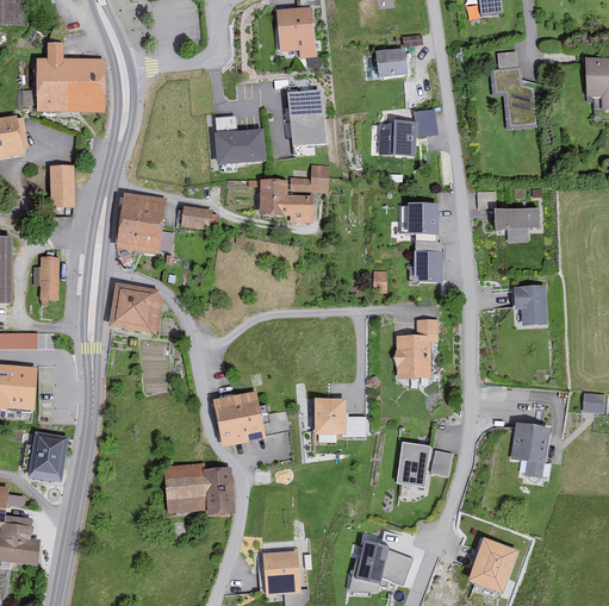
[(0,25),(22,25),(20,0),(0,0),(0,25)]
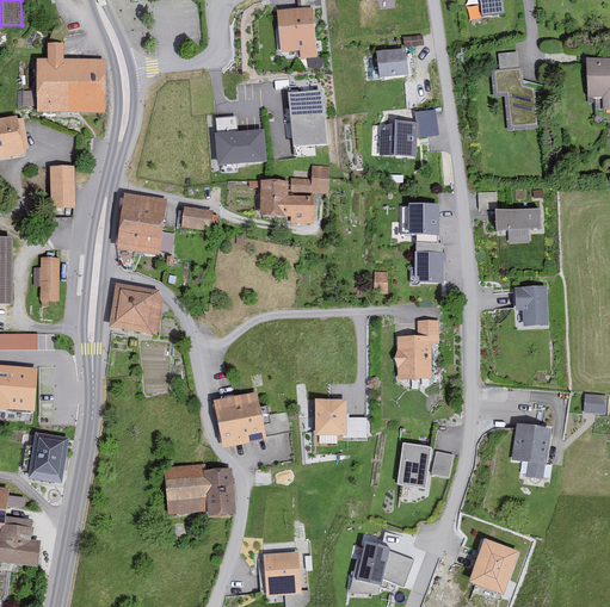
[(479,0),(481,17),(503,14),(500,0),(479,0)]
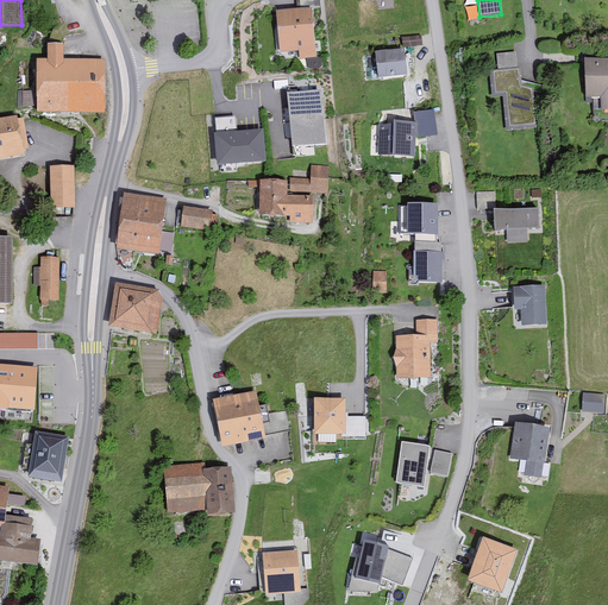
[(315,55),(311,7),(276,10),(280,50),(298,48),(298,56),(315,55)]
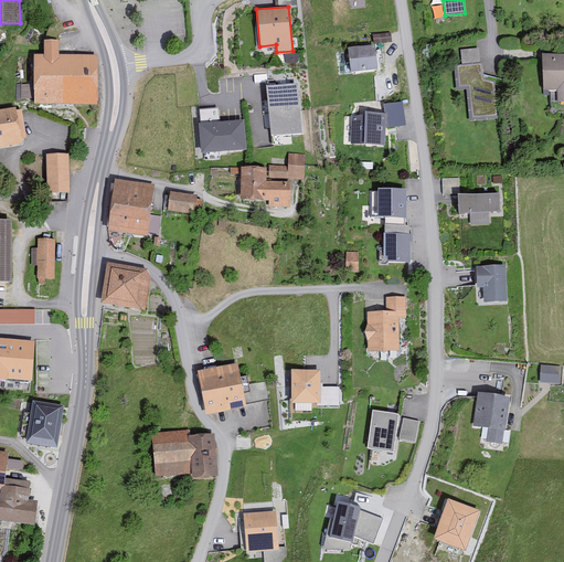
[(373,32),(373,41),(391,39),(391,31),(373,32)]
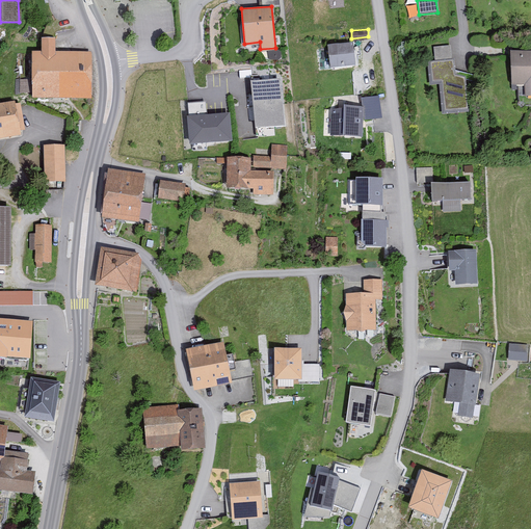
[(56,51),(56,37),(42,37),(42,50),(32,50),(32,97),(91,98),(91,51),(56,51)]
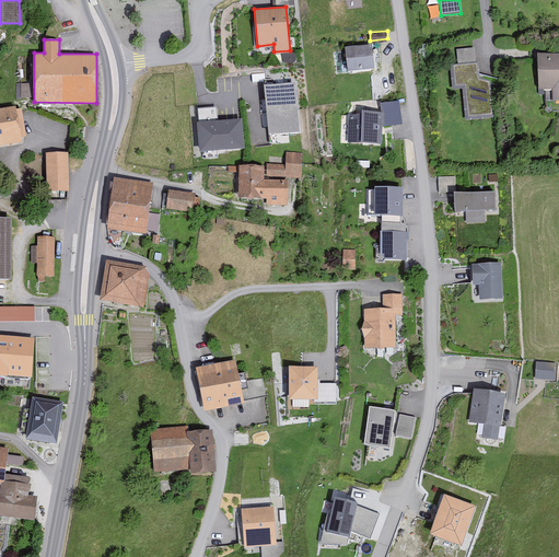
[(373,70),(371,44),(346,47),(348,72),(373,70)]
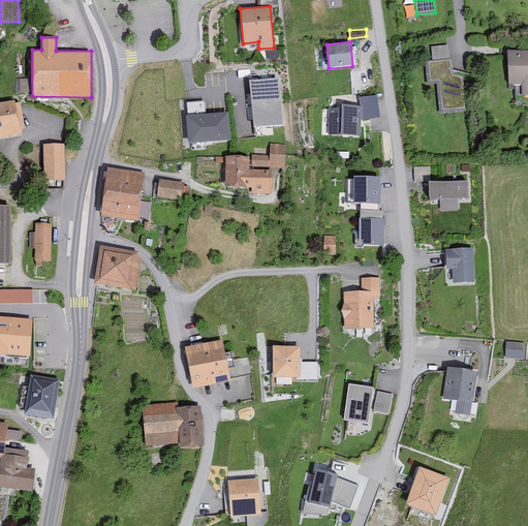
[(446,45),(431,47),(432,58),(447,57),(446,45)]
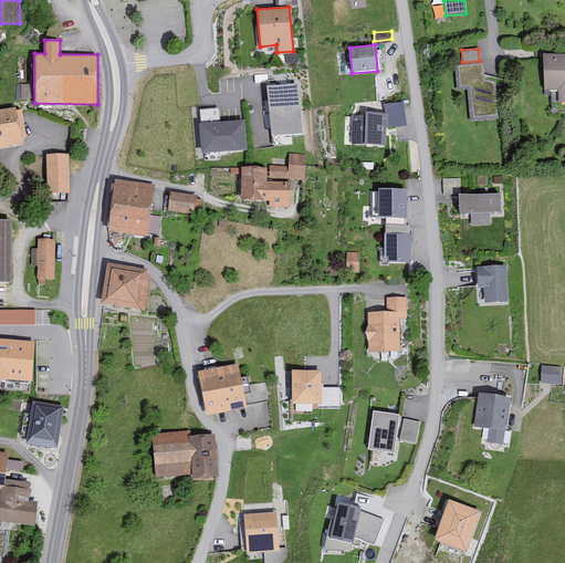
[(564,52),(542,53),(544,90),(558,89),(558,101),(564,100),(564,52)]
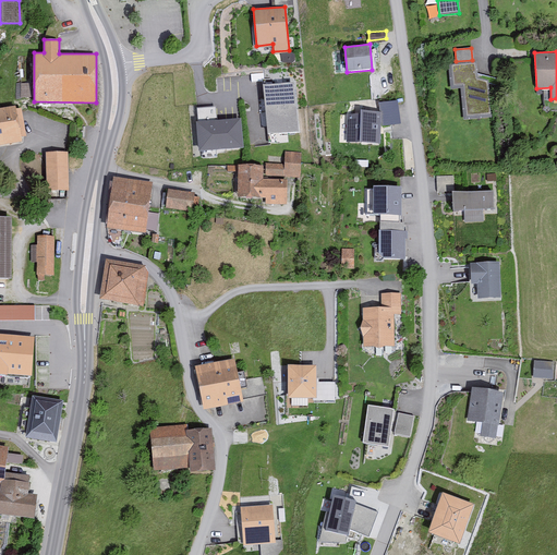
[(491,116),(487,82),(476,79),(475,62),(448,65),(450,89),(459,88),(462,119),(491,116)]
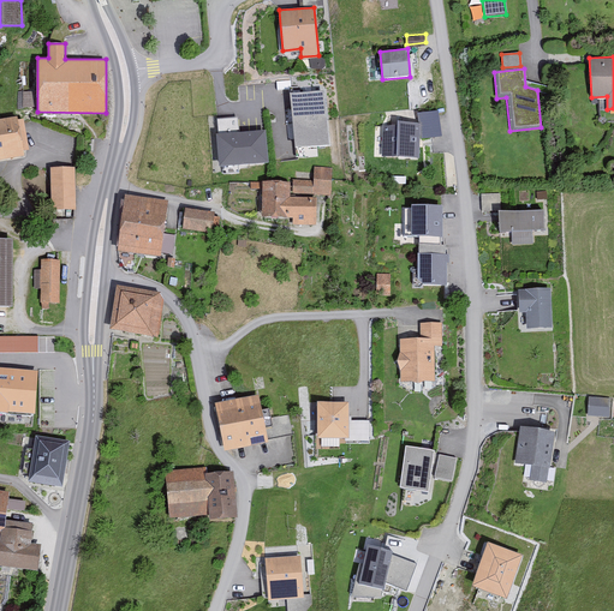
[(323,89),(290,93),(294,147),(329,144),(323,89)]
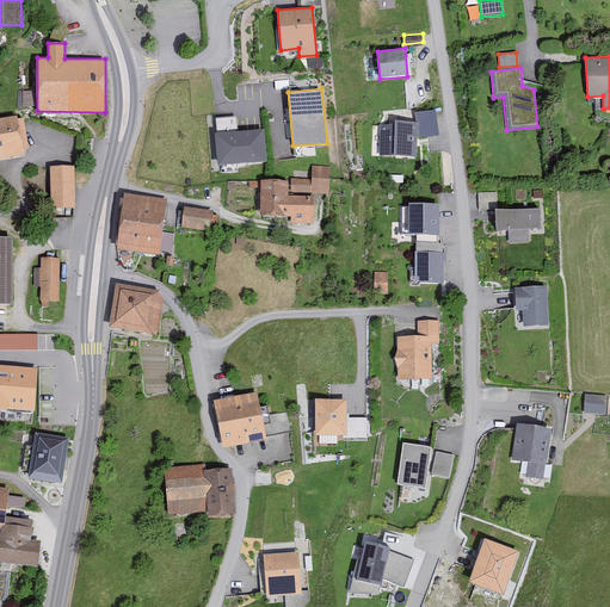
[(416,158),(417,136),(438,134),(435,110),(413,112),(416,123),(396,123),(394,156),(416,158)]
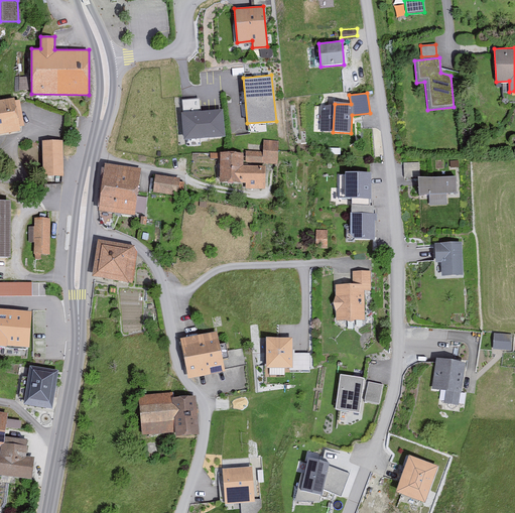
[(14,101),(13,96),(0,98),(0,134),(20,131),(19,126),(23,125),(19,100),(14,101)]
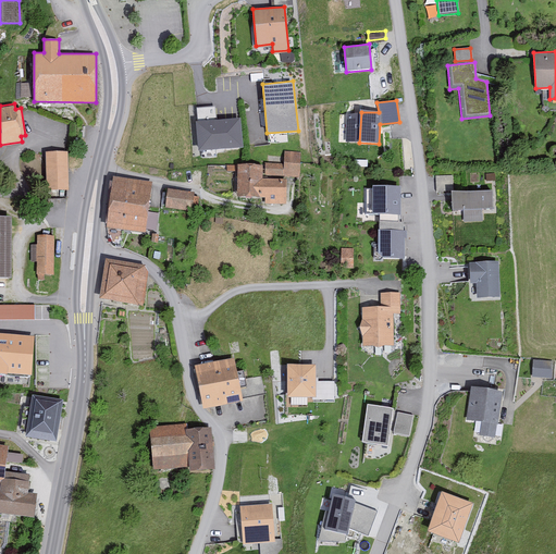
[(198,121),(196,121),(199,150),(242,147),(239,118),(218,120),(215,106),(197,107),(198,121)]
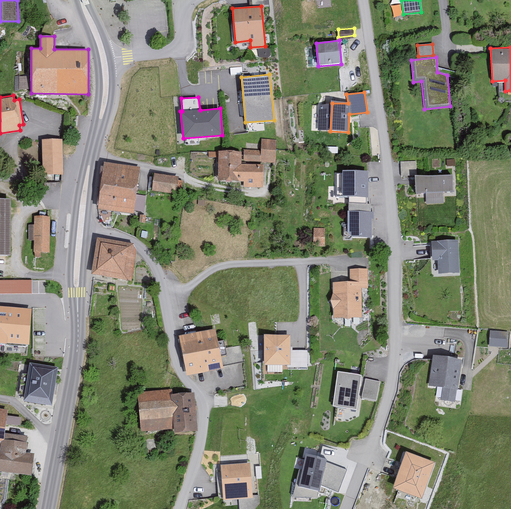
[(273,138),(258,137),(258,148),(243,147),(243,160),(273,161),(273,138)]
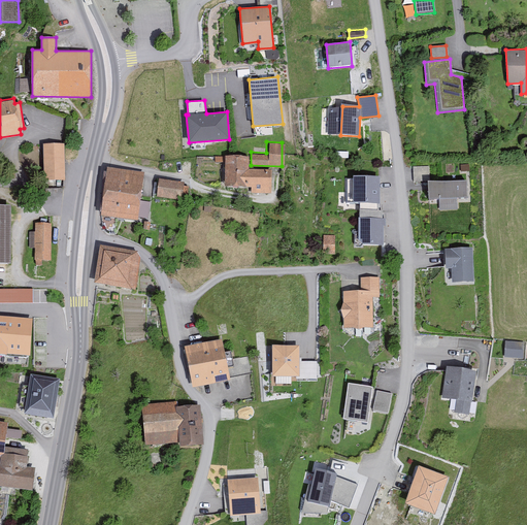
[(64,178),(63,142),(42,143),(43,178),(64,178)]
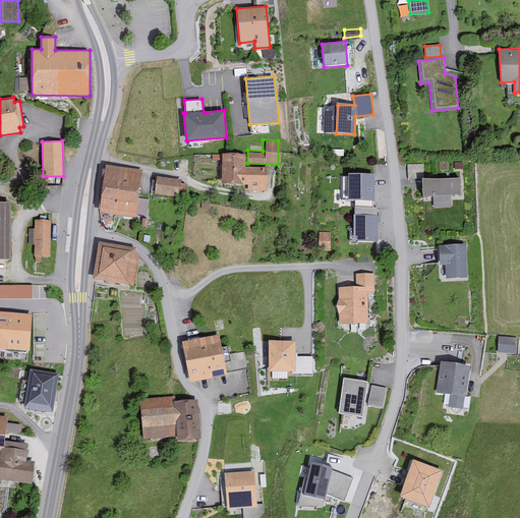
[(243,167),(243,154),(222,153),(222,184),(247,185),(247,190),(266,191),(266,167),(243,167)]
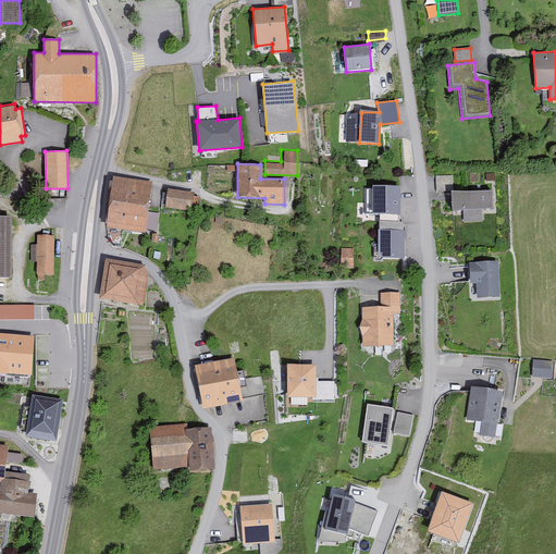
[(451,189),(449,173),(434,174),(435,191),(451,189)]
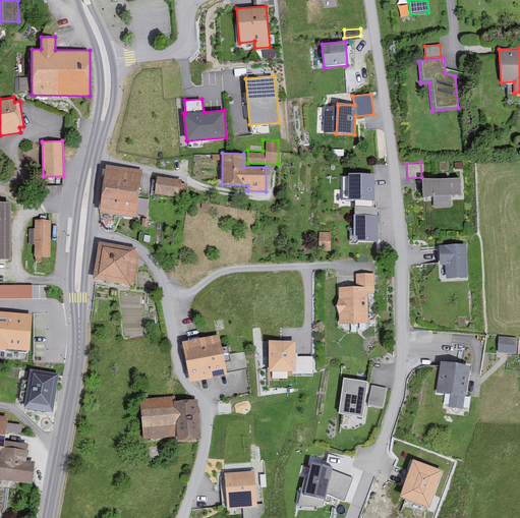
[(135,218),(141,170),(106,165),(100,214),(135,218)]
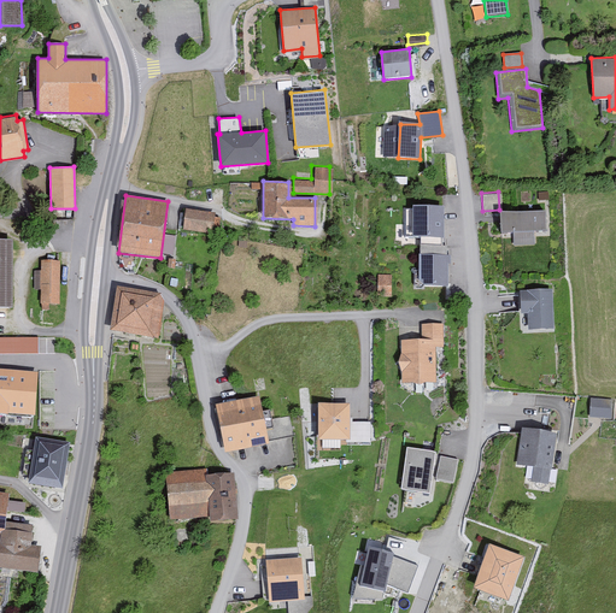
[(443,206),(412,207),(414,236),(443,236),(443,206)]
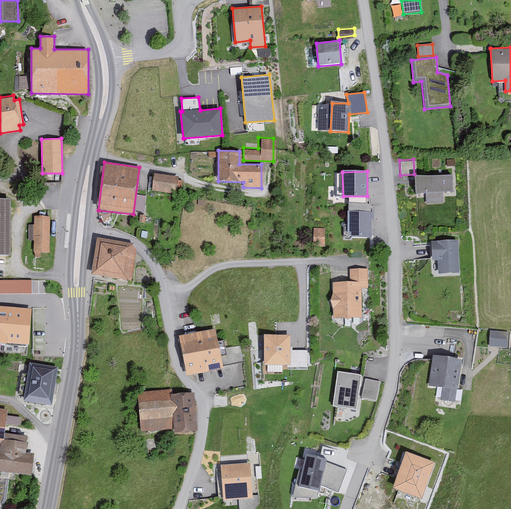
[(174,194),(176,176),(149,173),(147,191),(174,194)]
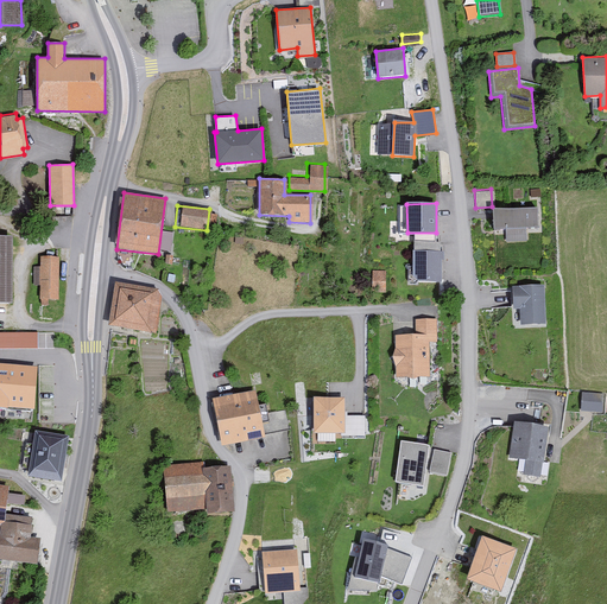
[(537,208),(494,210),(495,229),(506,229),(506,240),(524,240),(524,229),(538,228),(537,208)]
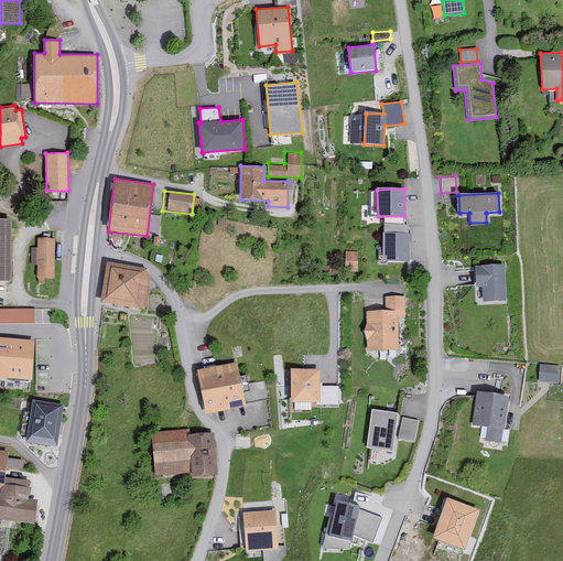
[(0,281),(12,281),(11,218),(0,218),(0,281)]
